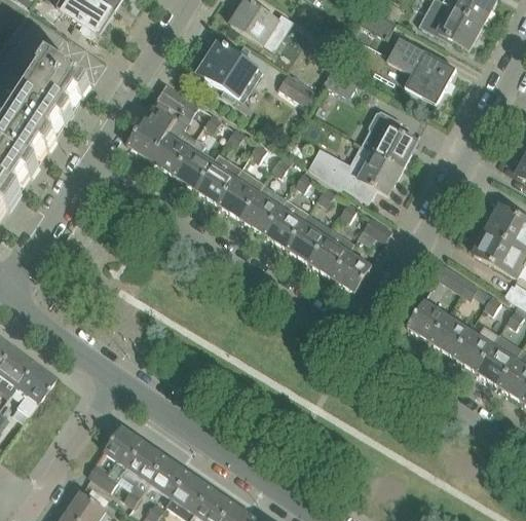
[(0,5),(0,10),(19,25),(28,12),(9,0),(4,0),(0,5)]
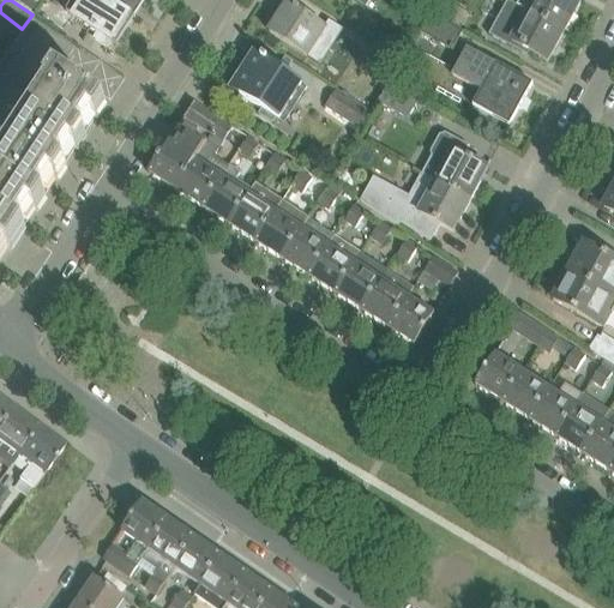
[(11,0),(32,14),(34,12),(35,13),(43,0),(11,0)]
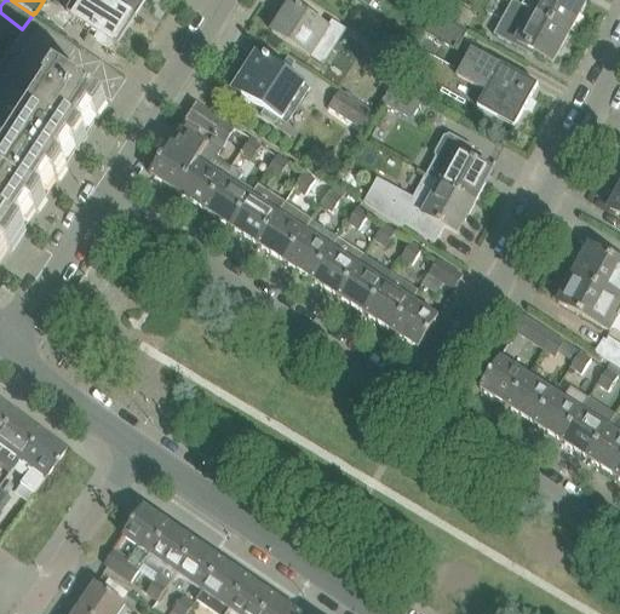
[(115,38),(132,12),(114,0),(73,0),(68,9),(99,28),(95,34),(109,44),(113,38),(119,41),(120,40),(115,38)]
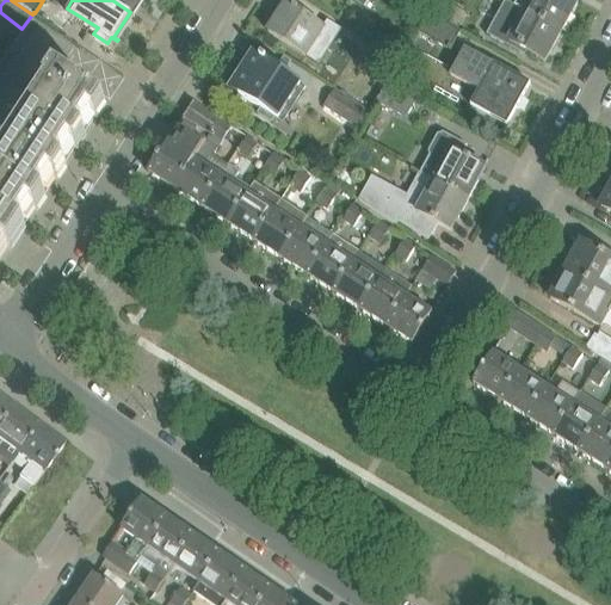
[(112,0),(130,12),(137,0),(112,0)]
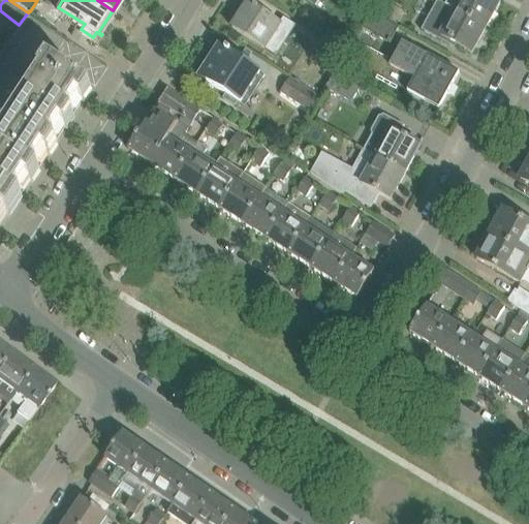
[(248,0),(232,24),(266,45),(275,32),(281,35),(287,25),(258,6),(259,5),(255,3),(255,4),(248,0)]
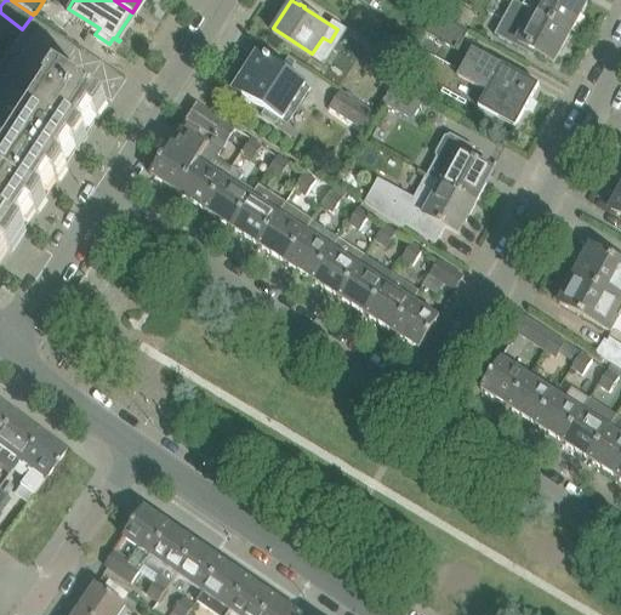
[(442,0),(438,6),(467,23),(474,11),(456,0),(442,0)]
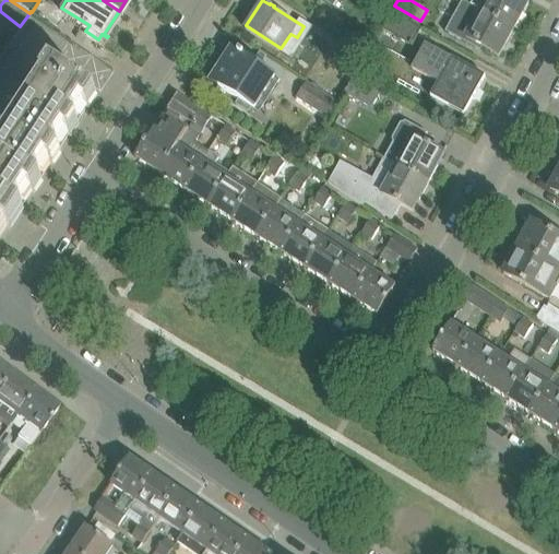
[(468,35),(499,52),(514,25),(471,1),(468,0),(461,0),(445,28),(466,39),(468,35)]
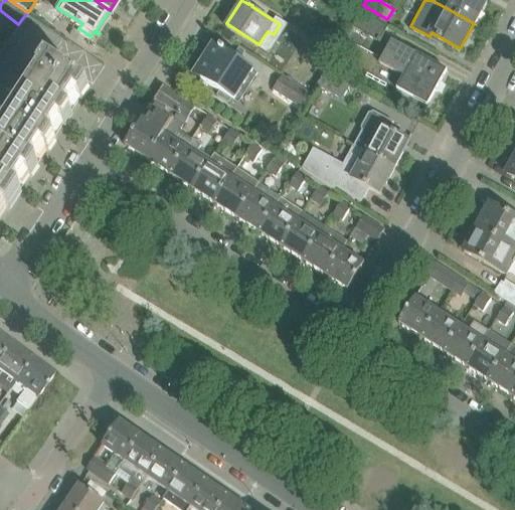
[(435,0),(434,1),(474,23),(486,0),(435,0)]
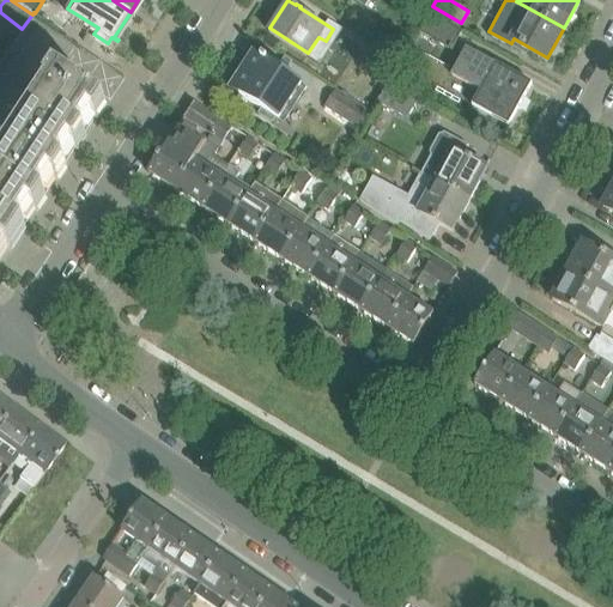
[(459,28),(429,11),(420,25),(450,42),(459,28)]
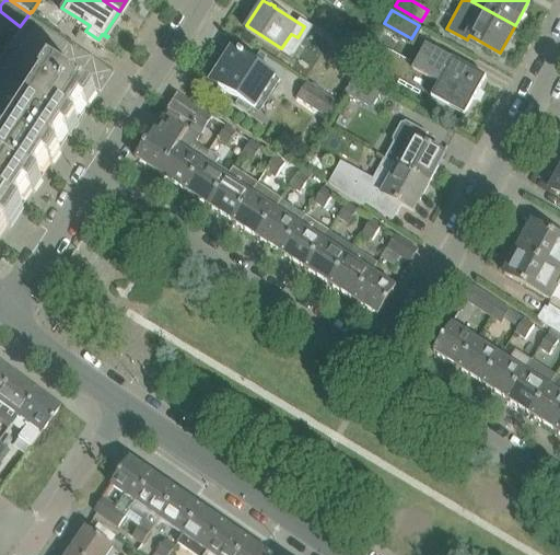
[(0,11),(0,27),(12,37),(20,26),(0,11)]
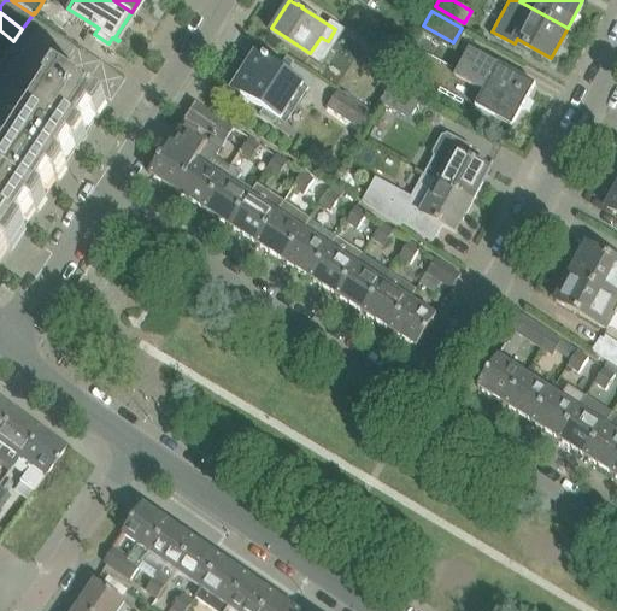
[(0,30),(0,46),(6,51),(13,41),(0,30)]
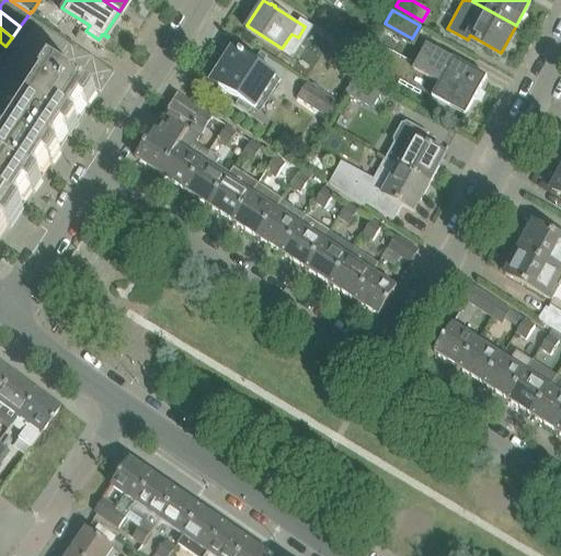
[(359,65),(367,52),(342,36),(334,48),(359,65)]
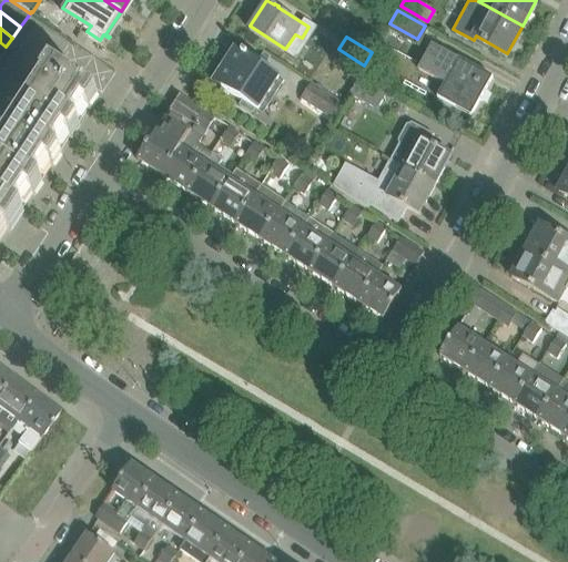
[(437,94),(473,113),(493,75),(432,43),(419,65),(445,80),(437,94)]
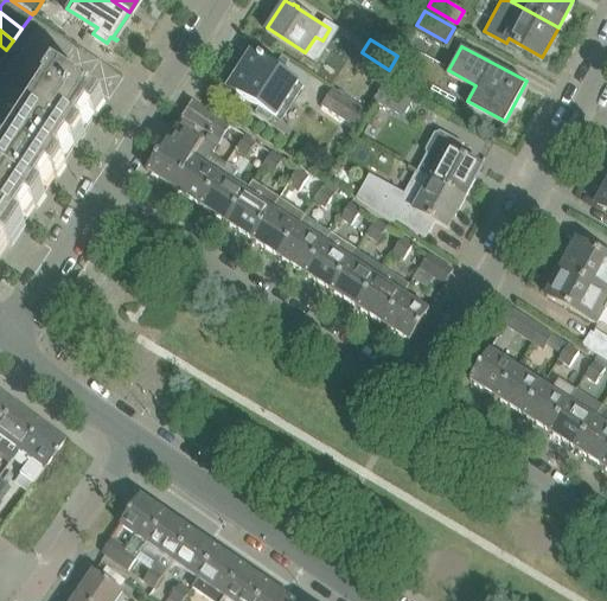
[(255,109),(268,117),(272,112),(274,114),(287,95),(293,100),(304,83),(266,58),(266,57),(261,53),(261,55),(251,50),(230,84),(259,103),(255,109)]
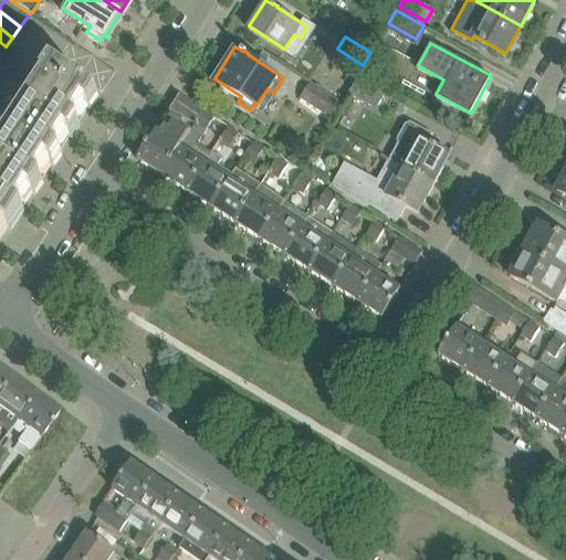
[(87,102),(95,90),(53,63),(44,76),(45,77),(0,146),(0,234),(9,222),(1,218),(12,201),(21,207),(33,188),(31,187),(38,178),(39,178),(52,159),(50,158),(56,149),(58,150),(70,131),(69,130),(75,120),(76,122),(88,103),(87,102)]
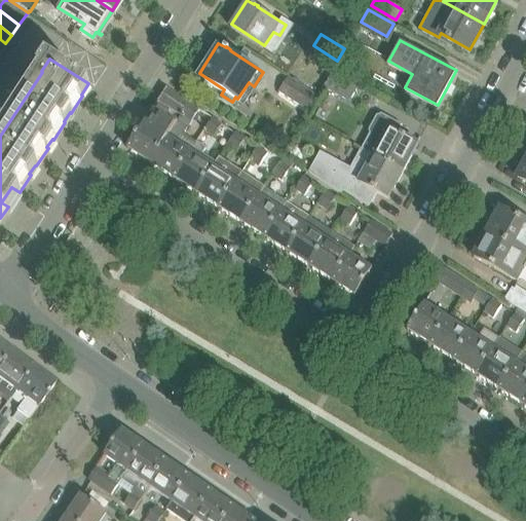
[(333,69),(323,85),(349,100),(359,83),(333,69)]
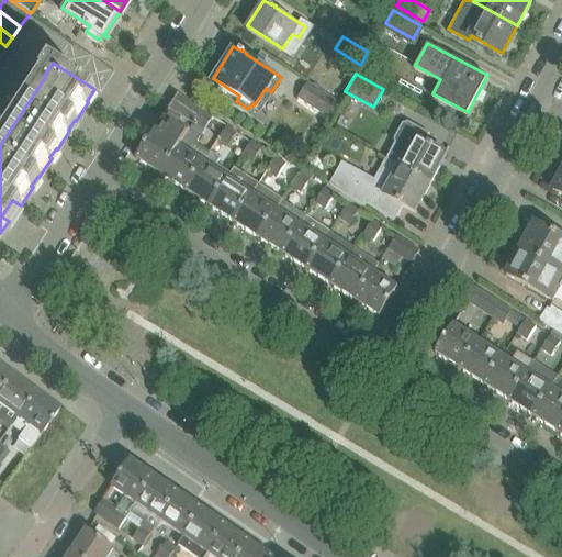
[(307,79),(298,95),(330,115),(339,100),(307,79)]
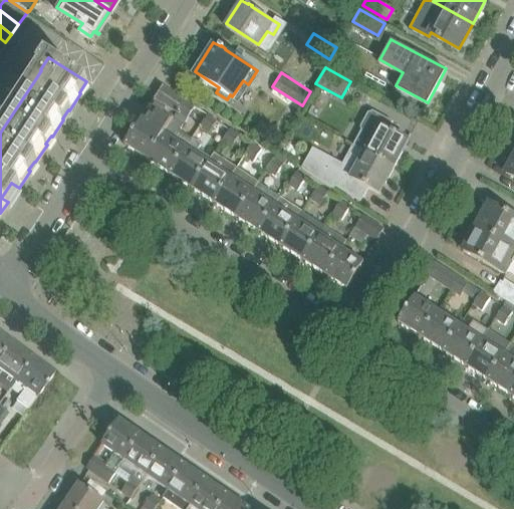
[(164,82),(155,95),(178,110),(186,97),(164,82)]
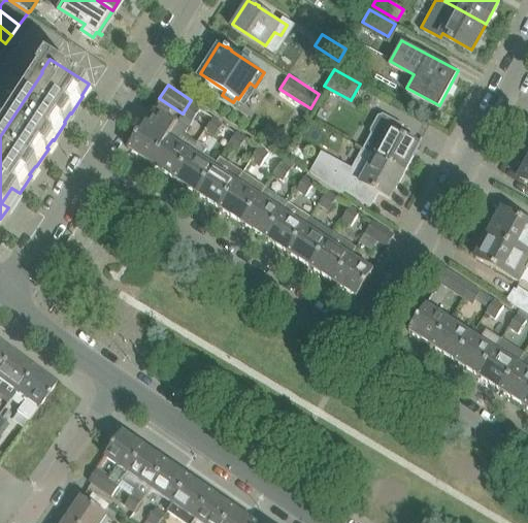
[(174,175),(198,139),(197,138),(196,140),(183,132),(200,106),(191,100),(183,113),(179,118),(152,161),(174,175)]
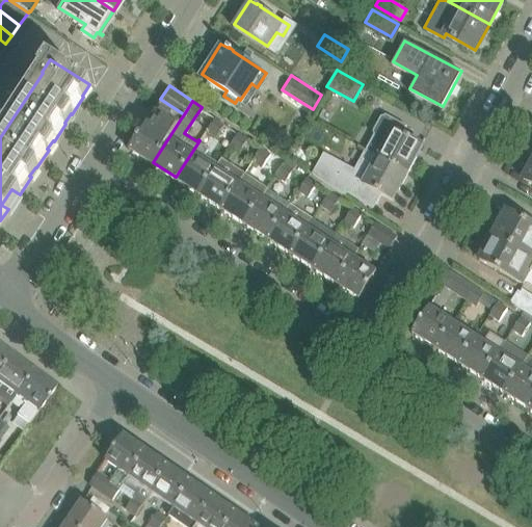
[(153,162),(181,119),(157,103),(129,147),(153,162)]
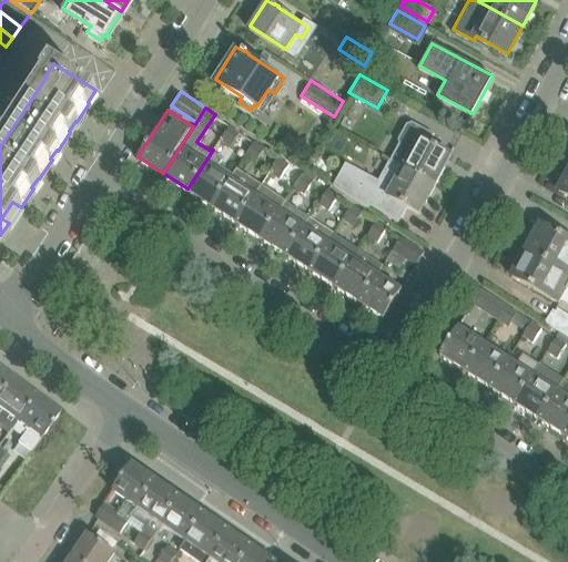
[(450,153),(452,152),(429,140),(434,131),(409,118),(409,120),(405,121),(396,138),(397,141),(389,155),(436,182),(446,164),(444,163),(449,152),(450,153)]
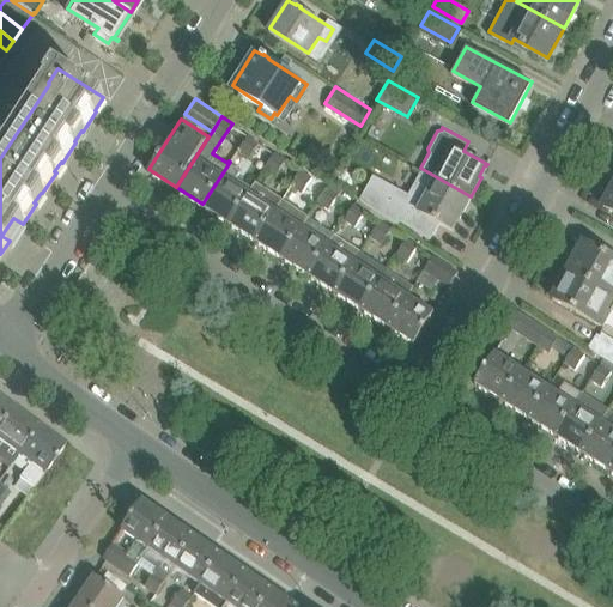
[(248,156),(259,140),(248,133),(237,150),(248,156)]
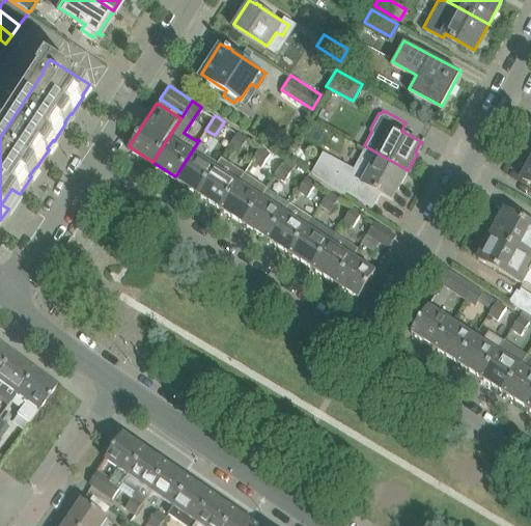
[(238,149),(247,136),(238,130),(229,144),(238,149)]
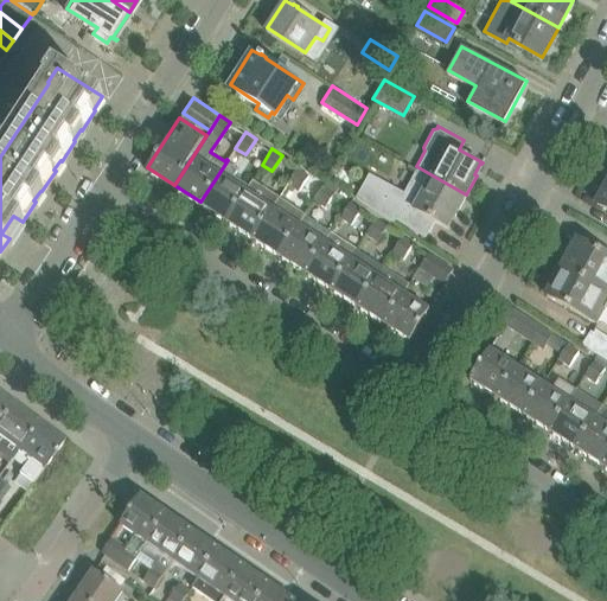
[(251,177),(248,183),(234,173),(238,167),(228,160),(200,202),(227,218),(253,178),(251,177)]
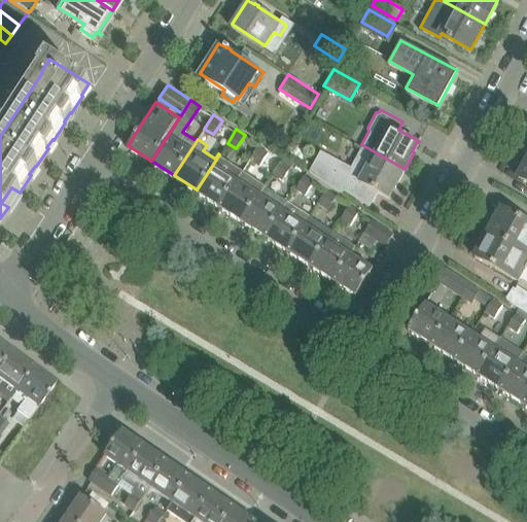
[(258,164),(268,149),(258,144),(250,158),(258,164)]
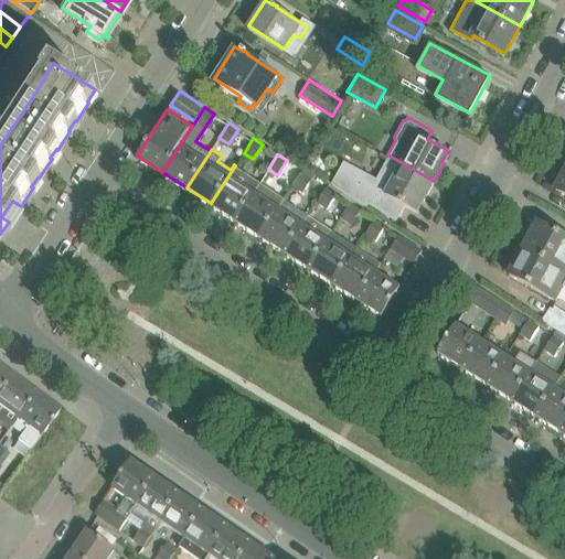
[(405,203),(417,210),(417,208),(416,207),(423,196),(425,197),(434,181),(387,154),(375,174),(345,158),(332,181),(366,204),(369,200),(397,218),(405,203)]
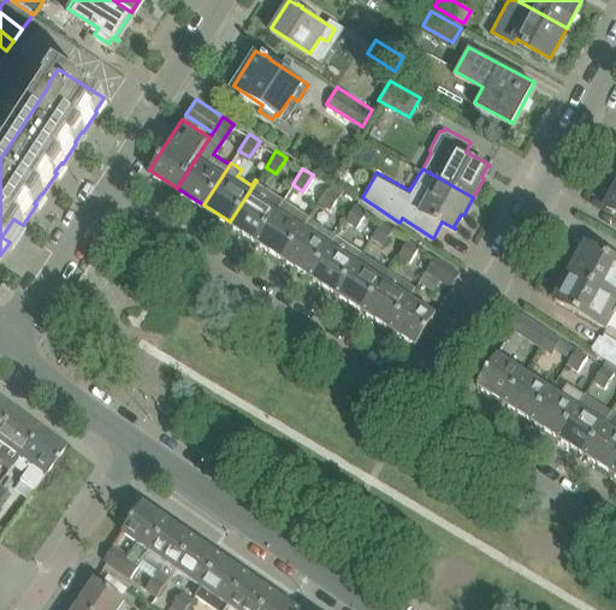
[(256,238),(276,209),(283,197),(256,181),(230,221),(256,238)]
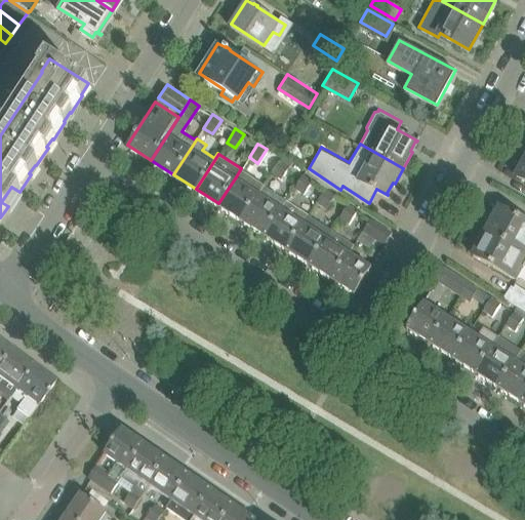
[(281,157),(272,172),(280,177),(290,163),(281,157)]
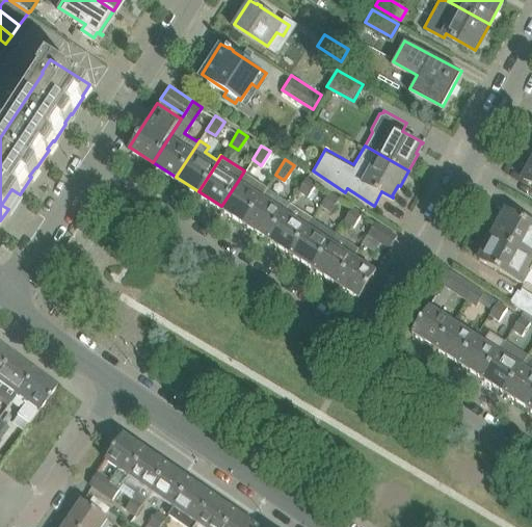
[(244,170),(238,181),(221,206),(244,221),(268,186),(244,170)]
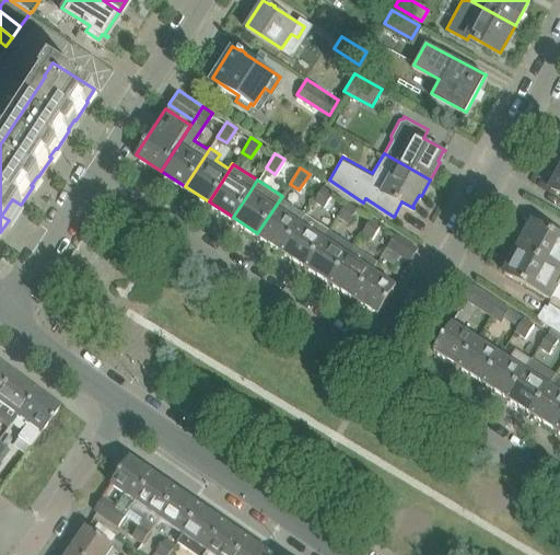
[(323,205),(333,191),(324,184),(314,199),(323,205)]
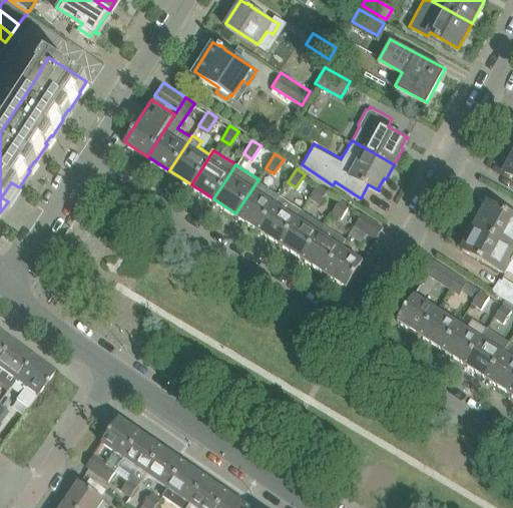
[(259,227),(275,202),(281,193),(259,179),(235,213),(259,227)]
